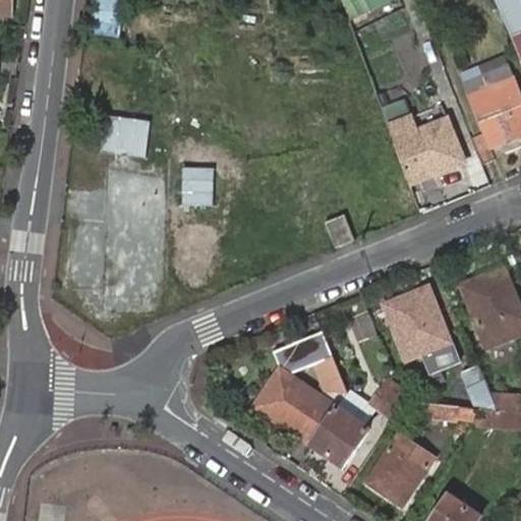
[(0,0),(0,17),(13,19),(14,0),(0,0)]
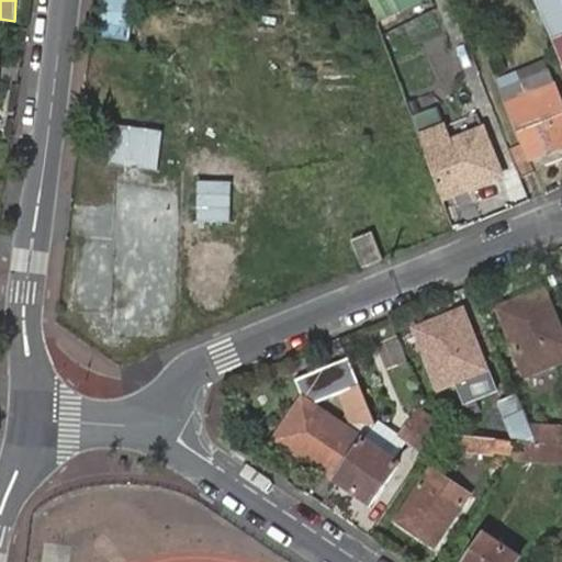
[(100,0),(97,38),(130,42),(133,0),(100,0)]
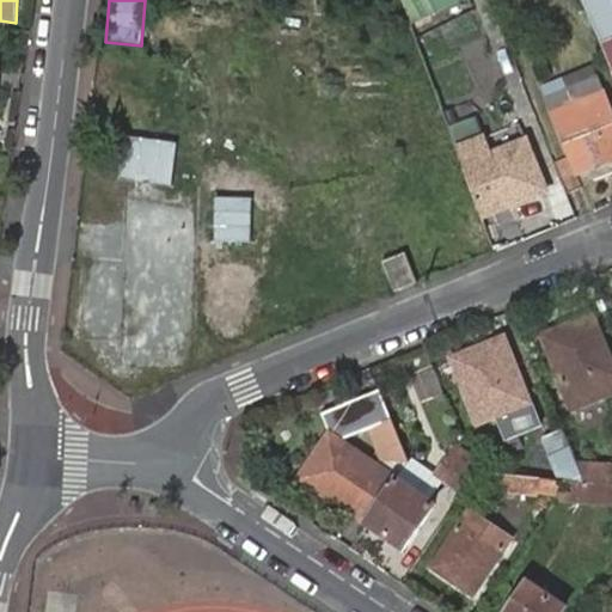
[(402,0),(409,20),(451,0),(402,0)]
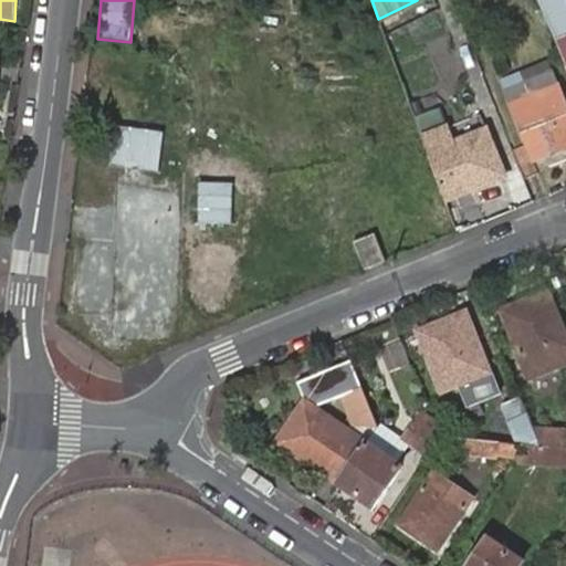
[(506,90),(534,159),(565,146),(565,107),(558,87),(531,98),(524,82),(506,90)]
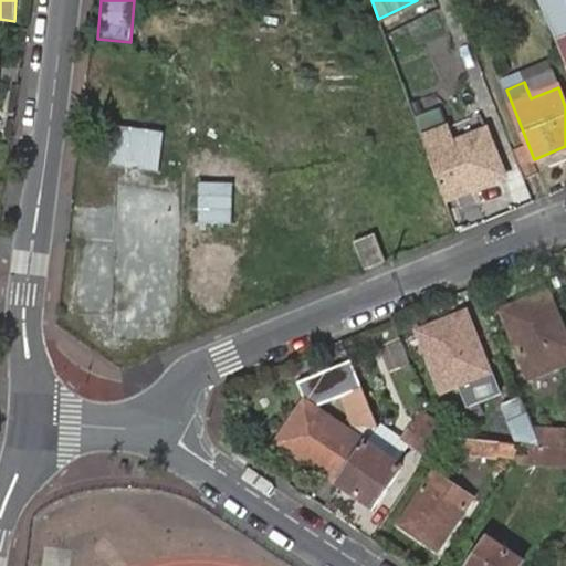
[(419,132),(442,122),(438,109),(413,119),(419,132)]
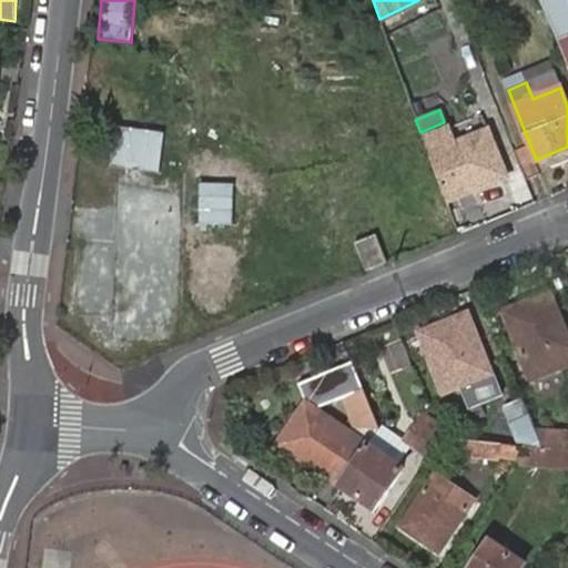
[(164,132),(115,125),(110,168),(159,175),(164,132)]
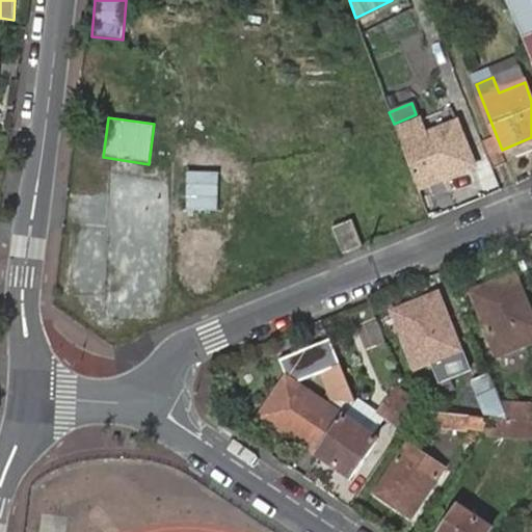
[(475,166),(457,122),(441,129),(425,135),(420,121),(398,129),(421,189),(450,177),(475,166)]
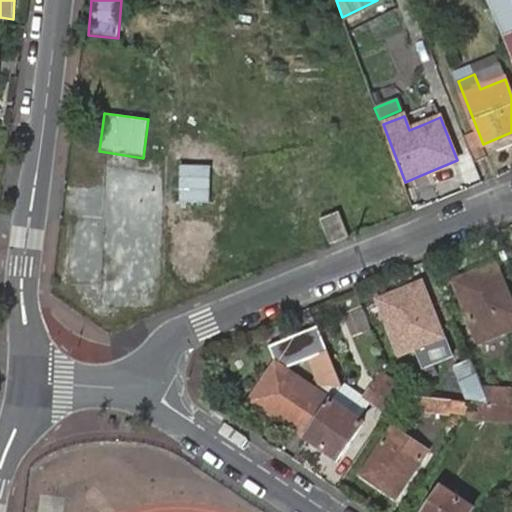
[(206,202),(208,165),(178,164),(176,201),(206,202)]
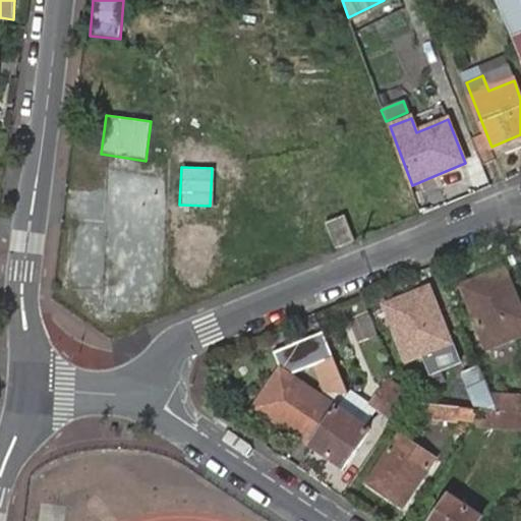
[(347,217),(328,225),(333,236),(338,248),(357,240),(352,229),(347,217)]
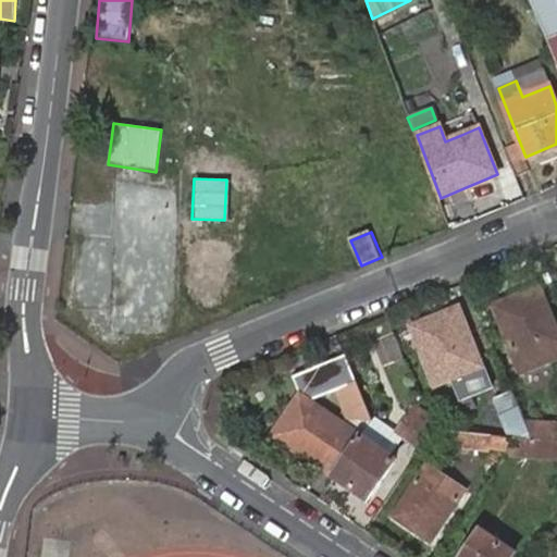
[(495,306),(518,361),(556,346),(556,329),(541,287),(495,306)]
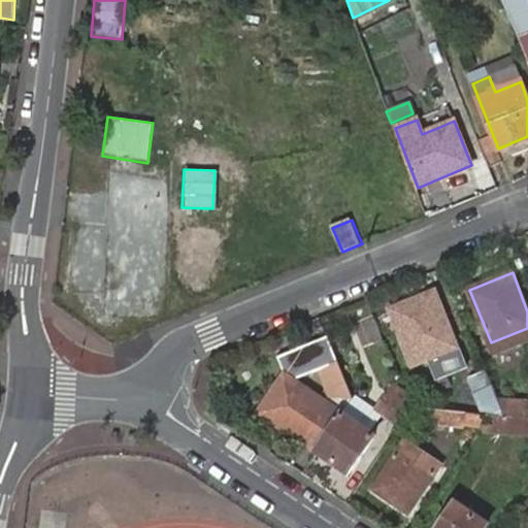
[(416,316),(400,323),(418,363),(430,359),(438,377),(466,366),(437,294),(410,305),(416,316)]
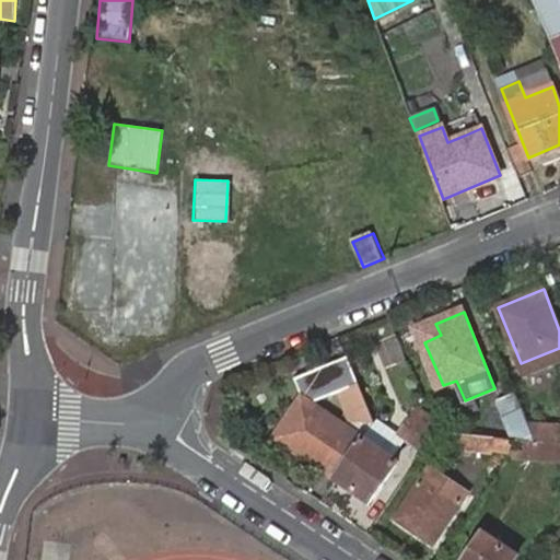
[(419,330),(424,342),(441,335),(435,324),(419,330)]
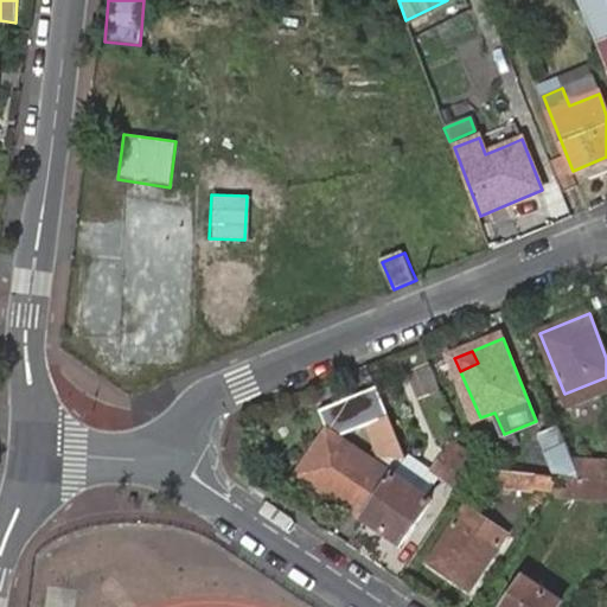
[(606,377),(564,394),(569,404),(606,390),(606,377)]
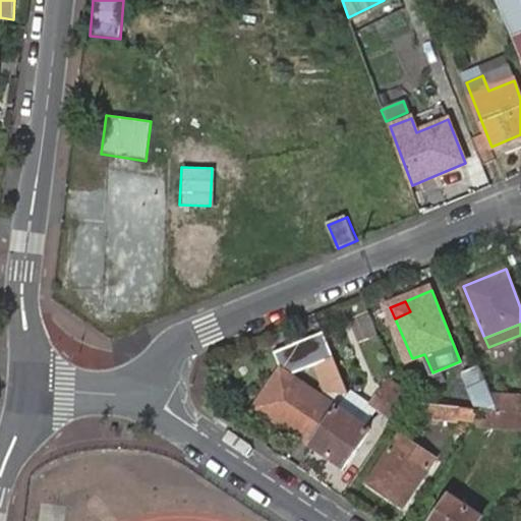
[(275,352),(282,371),(289,375),(316,365),(328,393),(323,400),(338,410),(348,396),(323,333),(275,352)]
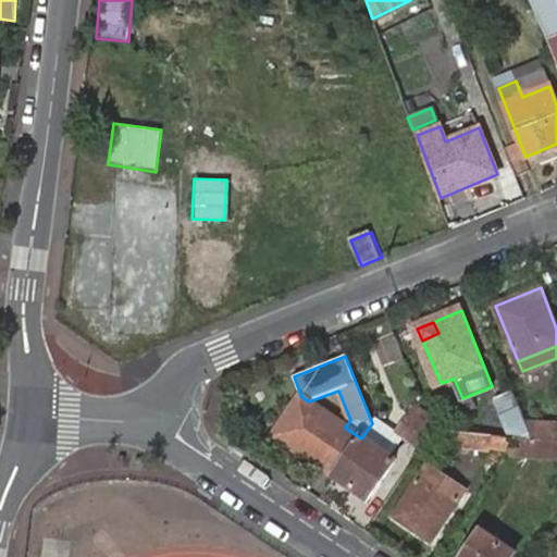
[(309,401),(301,397),(274,435),(334,478),(361,438),(345,428),(309,401)]
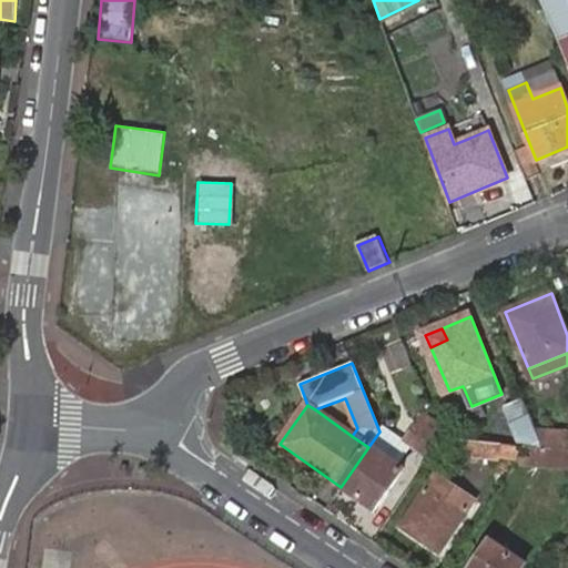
[(405,440),(428,457),(432,454),(442,437),(445,432),(425,415),(405,440)]
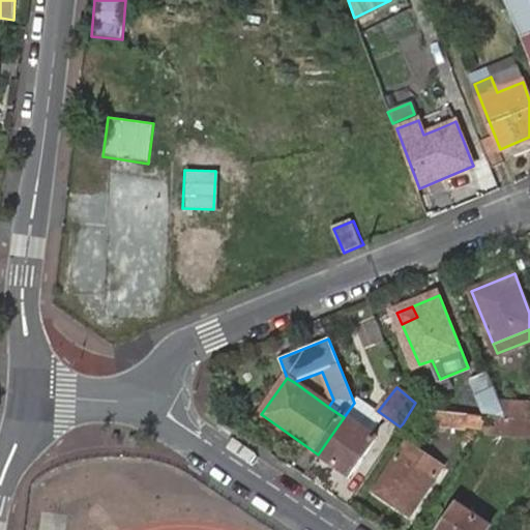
[(500,402),(495,389),(479,395),(488,416),(494,417),(507,418),(500,402)]
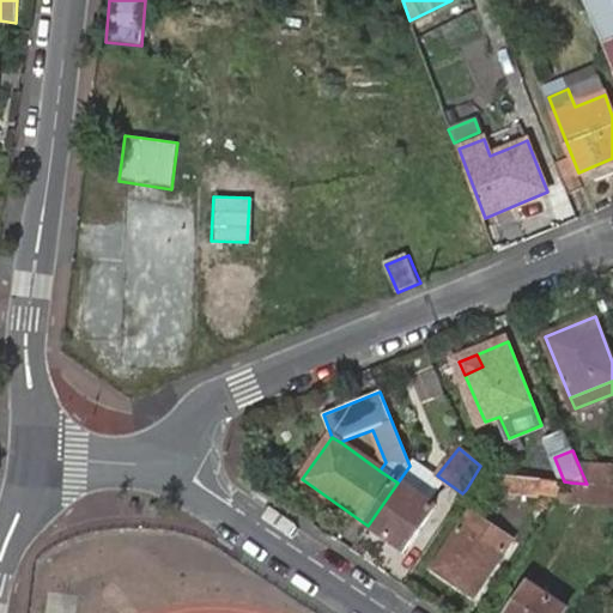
[(612,466),(578,465),(587,484),(608,487),(612,487),(612,466)]
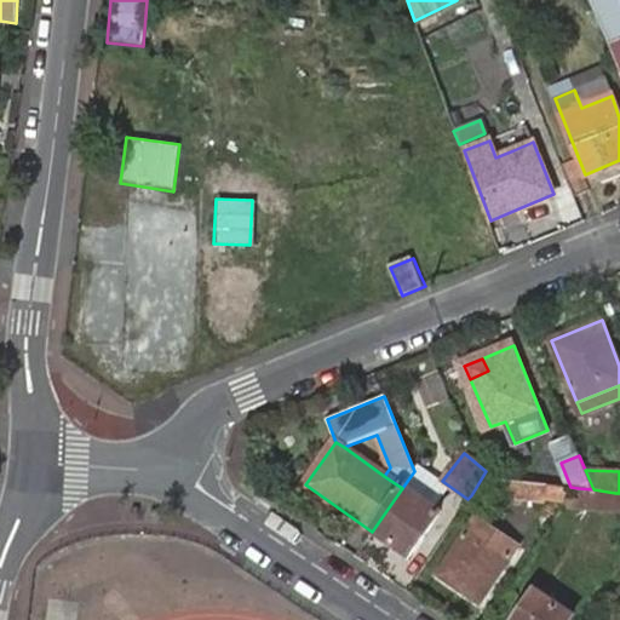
[(547,484),(482,477),(471,495),(546,505),(547,484)]
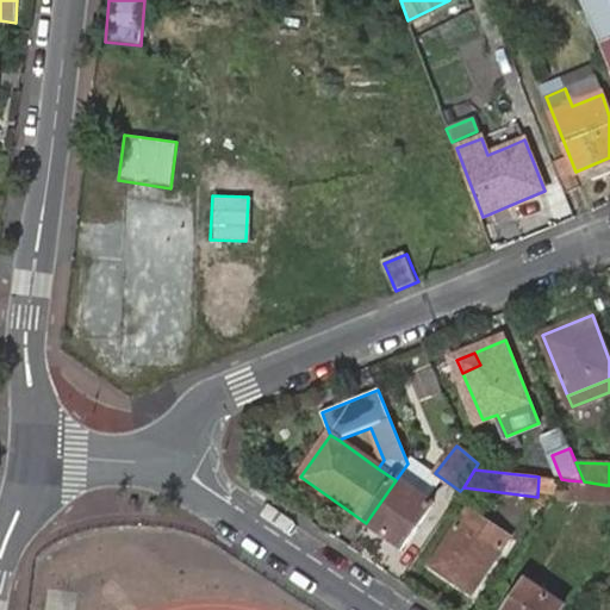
[(403,548),(433,506),(396,480),(366,523),(403,548)]
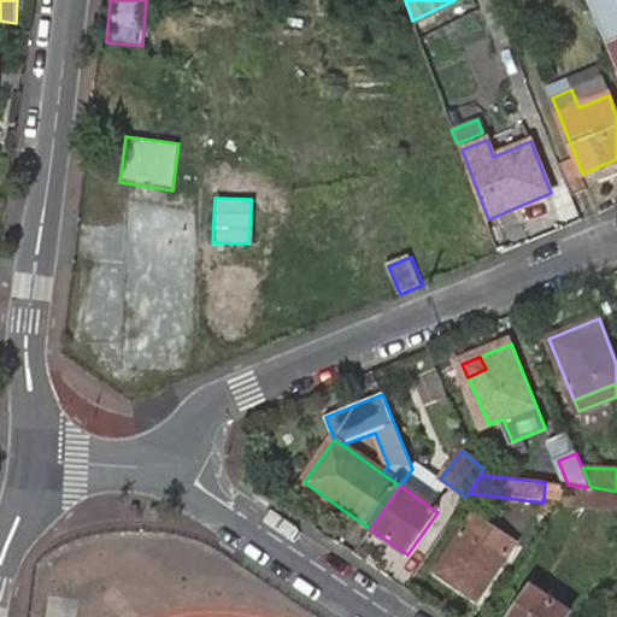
[(575,486),(564,503),(611,507),(612,491),(591,487),(575,486)]
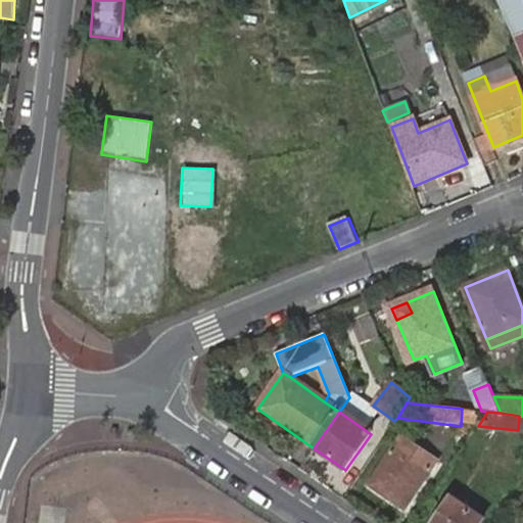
[(405,510),(435,466),(400,440),(369,486),(405,510)]
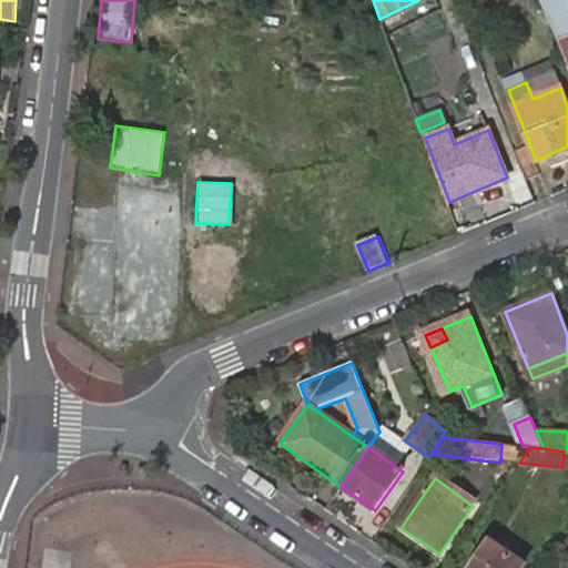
[(472,567),(524,567),(525,566),(490,543),(472,567)]
